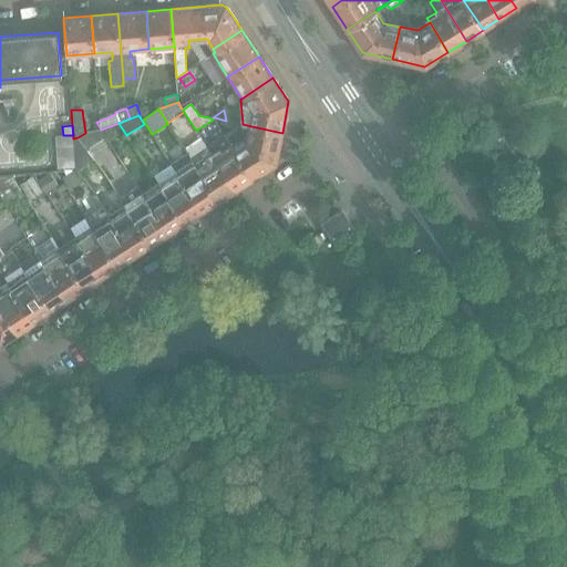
[(276,163),(282,133),(247,125),(244,143),(240,145),(230,131),(225,134),(235,148),(254,177),(276,163)]
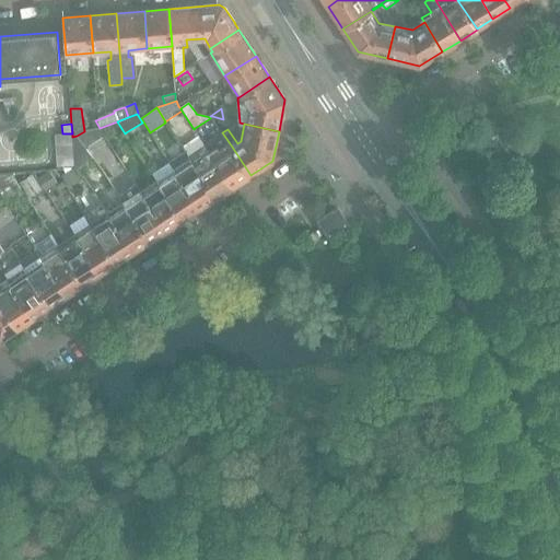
[(113,133),(108,126),(101,130),(104,136),(106,138),(113,133)]
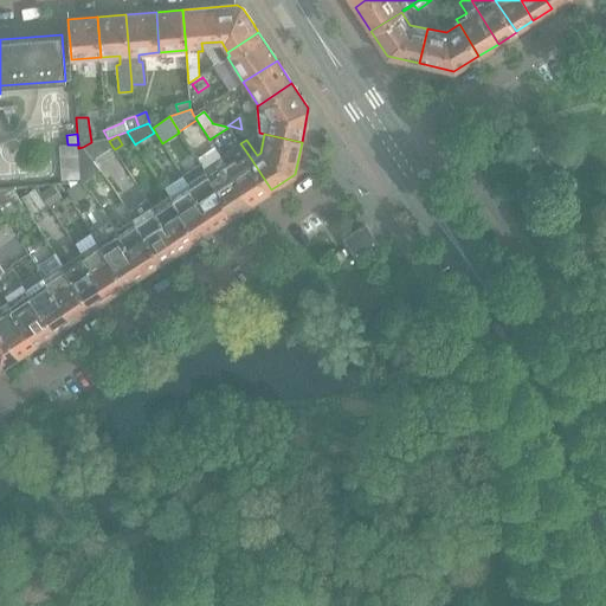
[(96,160),(113,147),(109,141),(108,139),(91,142),(83,147),(92,161),(96,160)]
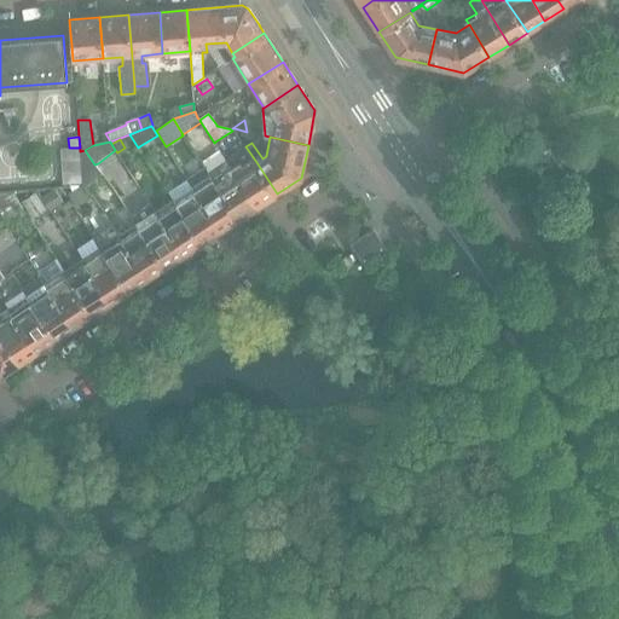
[(277,194),(256,162),(246,146),(226,160),(258,206),(277,194)]
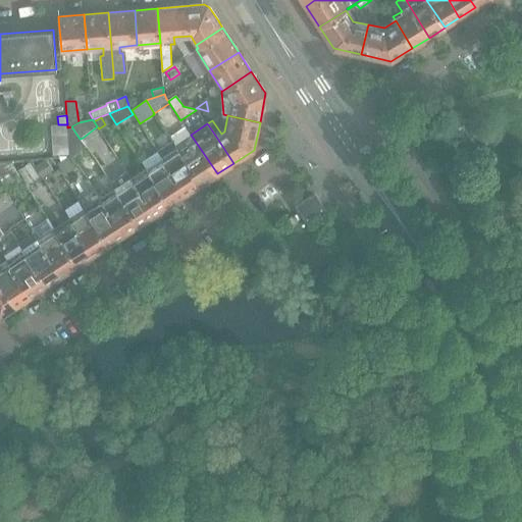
[(68,155),(66,125),(51,126),(53,156),(68,155)]
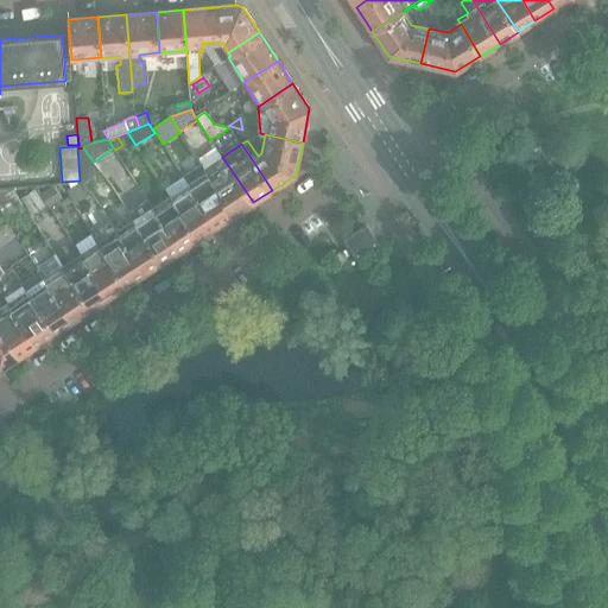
[(100,171),(93,162),(83,147),(78,149),(81,176),(82,182),(83,183),(84,182),(100,171)]
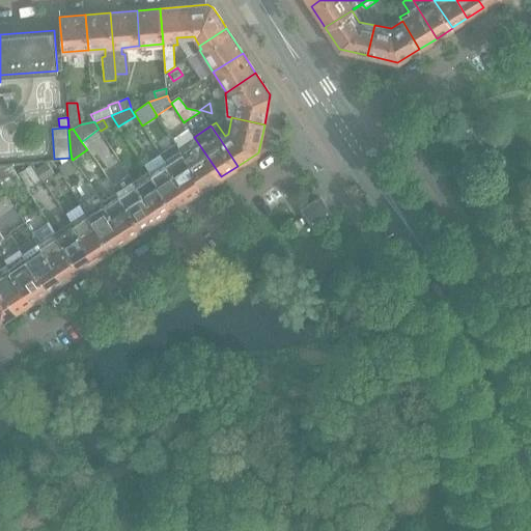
[(221,176),(194,137),(177,147),(203,187),(204,188),(221,176)]
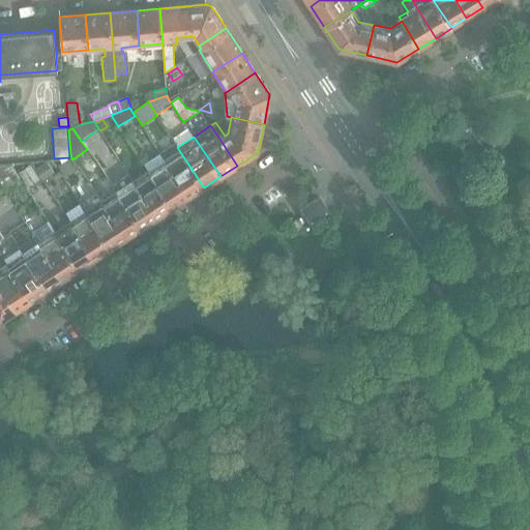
[(187,197),(203,186),(177,147),(175,143),(159,153),(164,159),(187,197)]
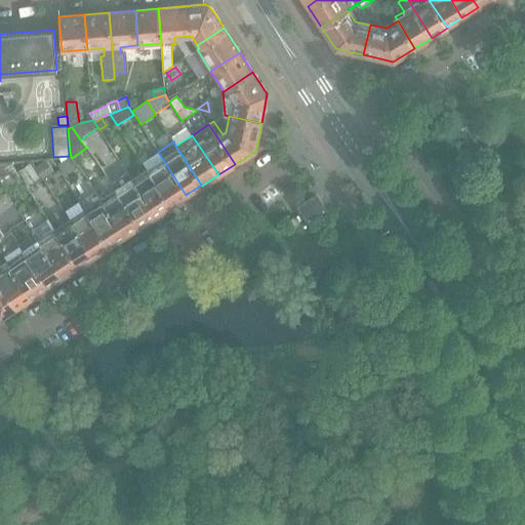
[(186,195),(162,158),(158,152),(143,161),(147,168),(170,204),(186,195)]
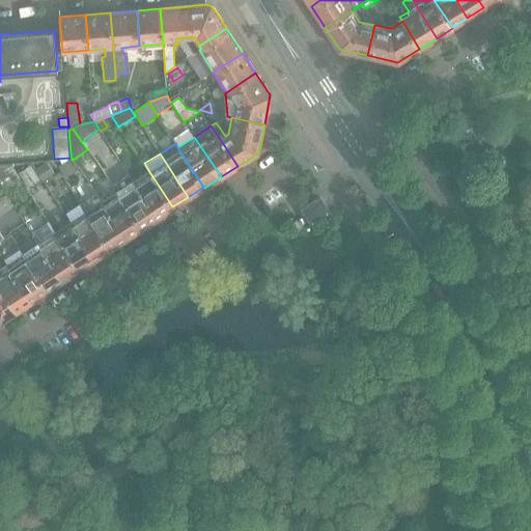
[(76,171),(68,160),(57,167),(65,178),(76,171)]
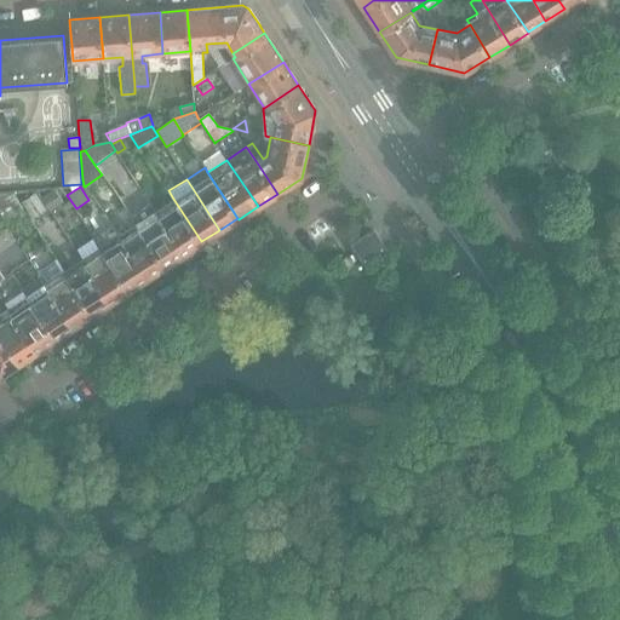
[(63,202),(53,189),(41,197),(50,211),(63,202)]
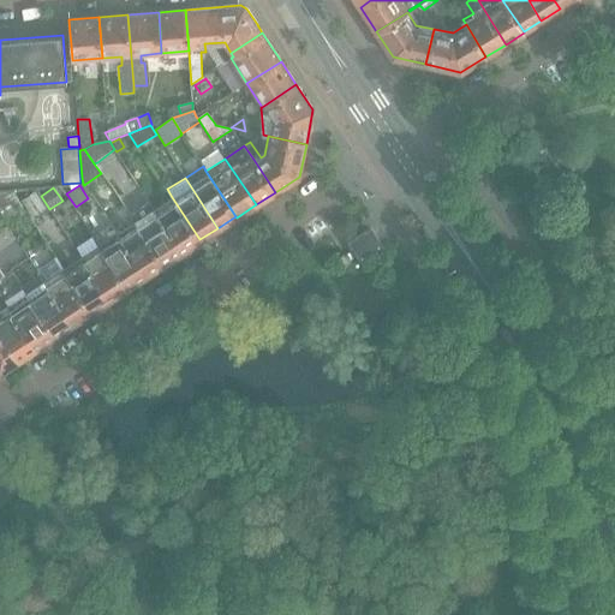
[(23,209),(12,191),(0,191),(0,210),(10,206),(16,214),(23,209)]
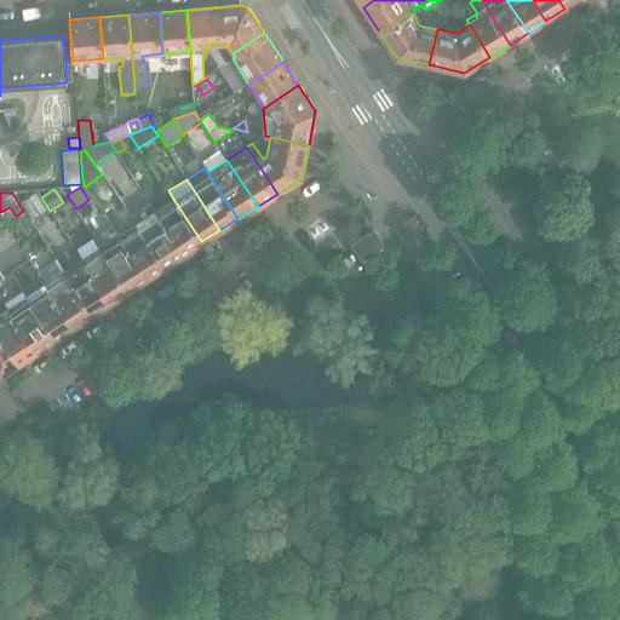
[(46,211),(35,194),(21,202),(33,220),(46,211)]
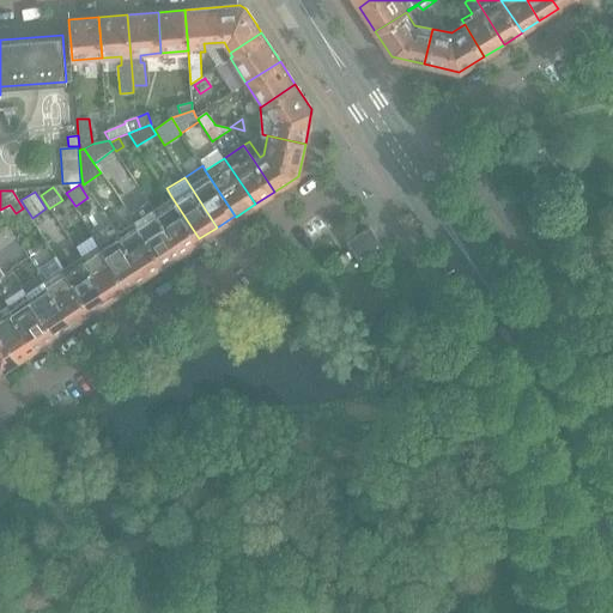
[(199,238),(171,196),(153,208),(181,250),(199,238)]
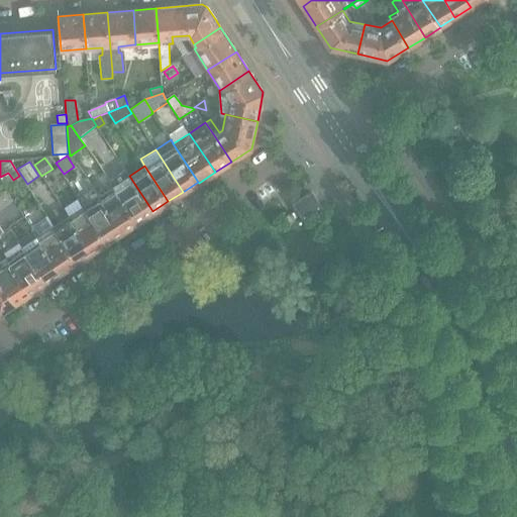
[(152,211),(129,176),(128,176),(125,171),(110,181),(114,186),(137,221),(152,211)]
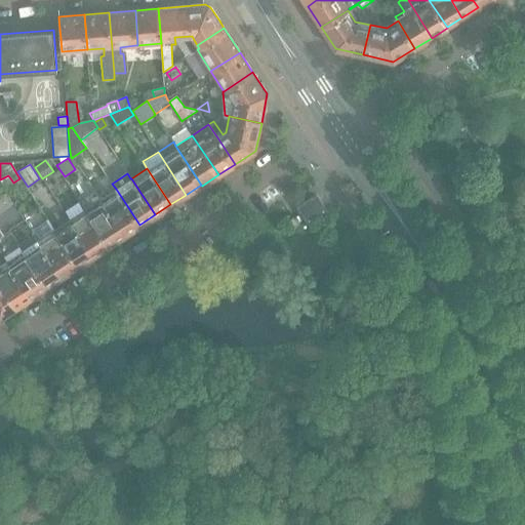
[(139,225),(116,189),(99,199),(124,236),(139,225)]
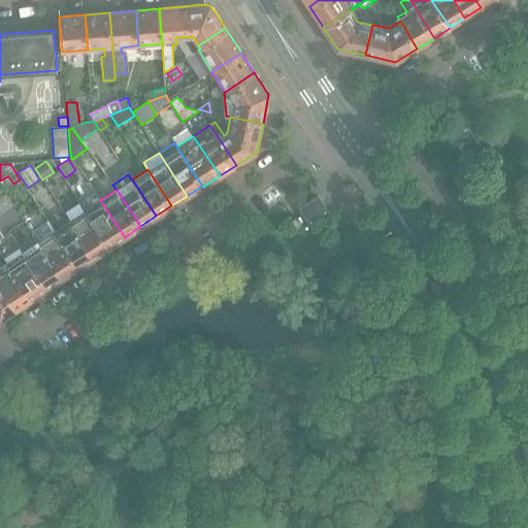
[(0,212),(13,203),(5,193),(0,196),(0,212)]
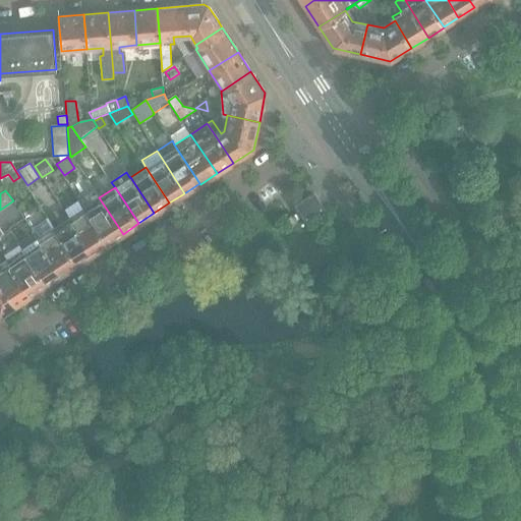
[(321,207),(315,199),(313,195),(298,206),(304,216),(305,217),(321,207)]
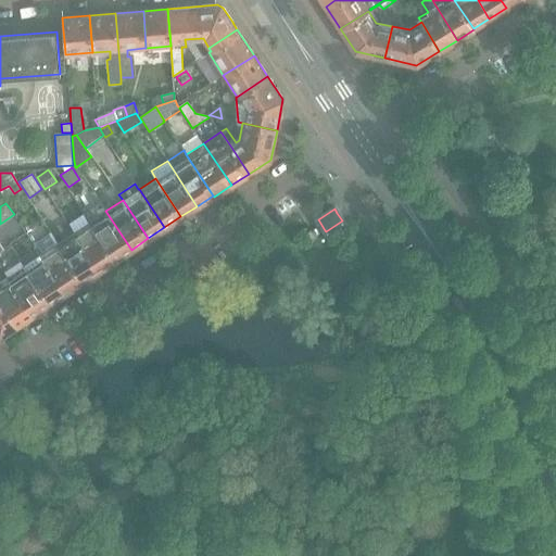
[(131,250),(105,211),(90,220),(116,260),(131,250)]
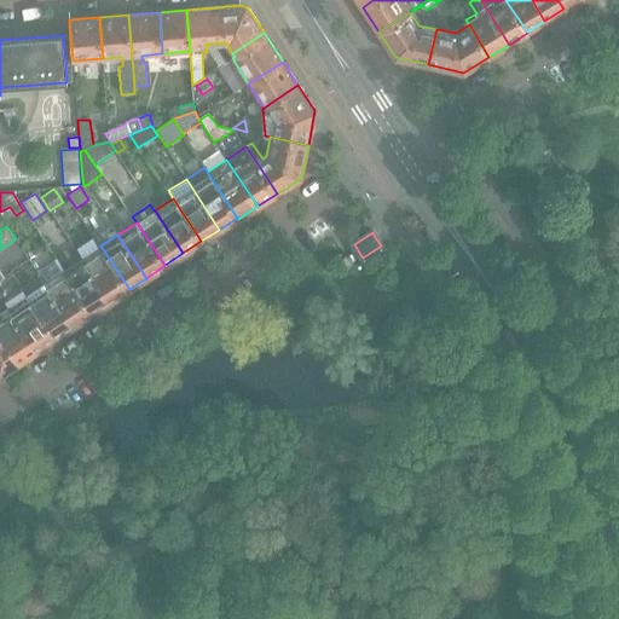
[(22,252),(15,242),(6,248),(13,258),(22,252)]
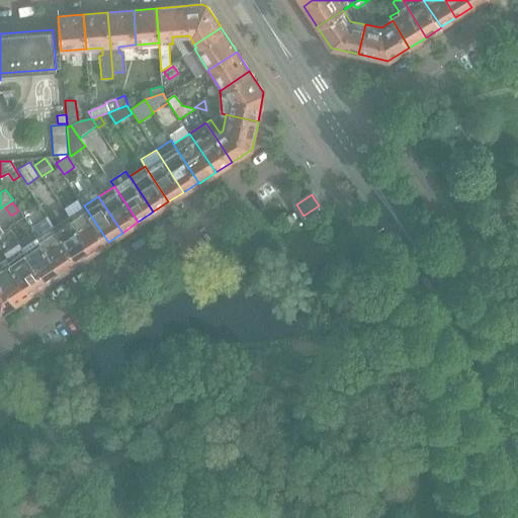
[(108,242),(84,205),(68,217),(92,252),(108,242)]
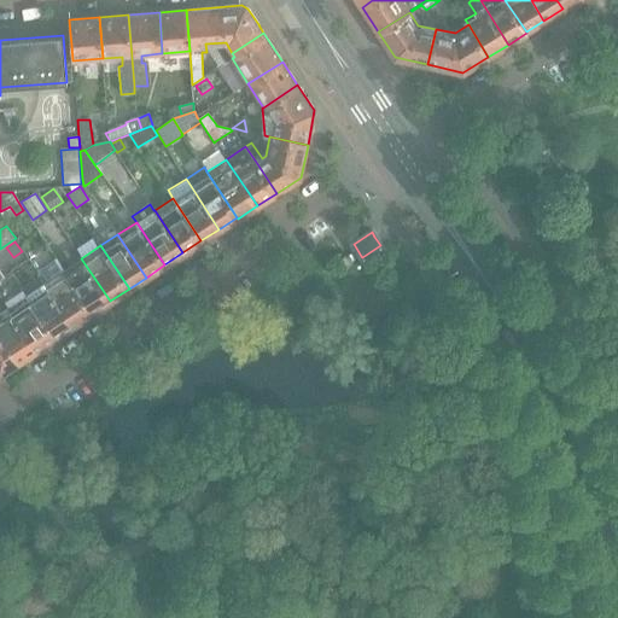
[(353,262),(348,255),(342,258),(339,260),(344,268),(353,263),(353,262)]
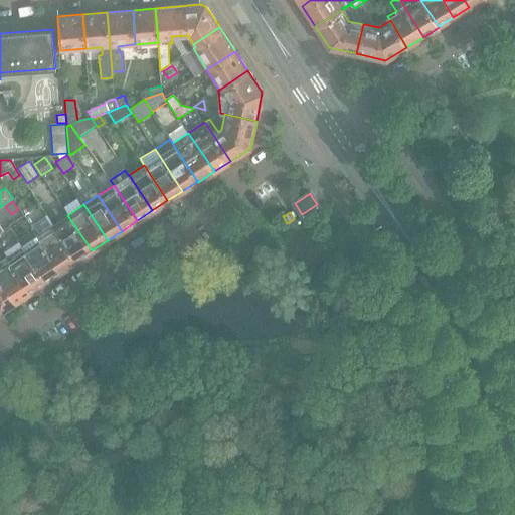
[(92,250),(67,215),(53,224),(77,261),(92,250)]
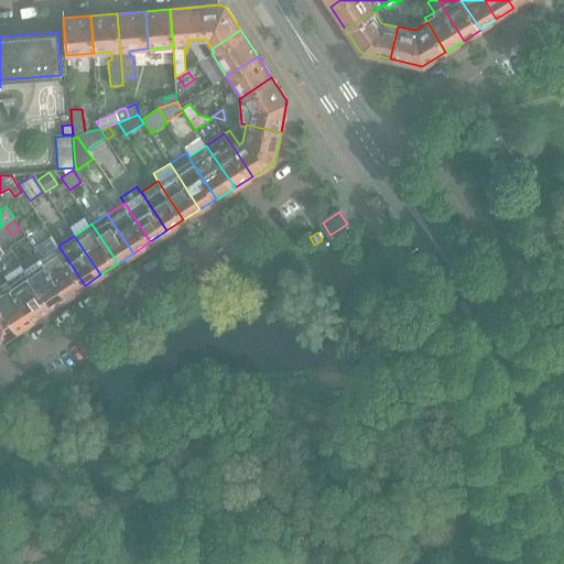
[(85,285),(58,246),(41,257),(67,296),(85,285)]
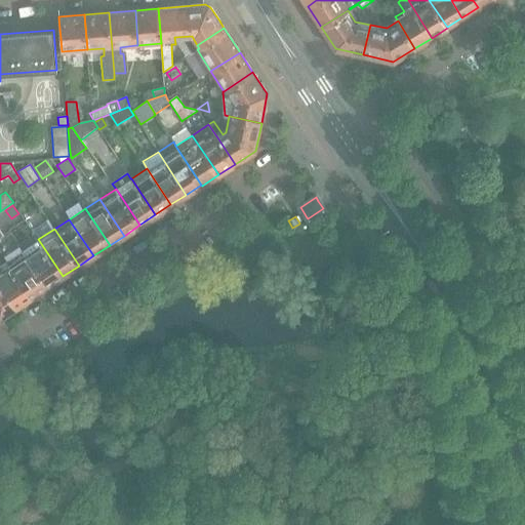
[(63,276),(38,239),(22,250),(46,286),(63,276)]
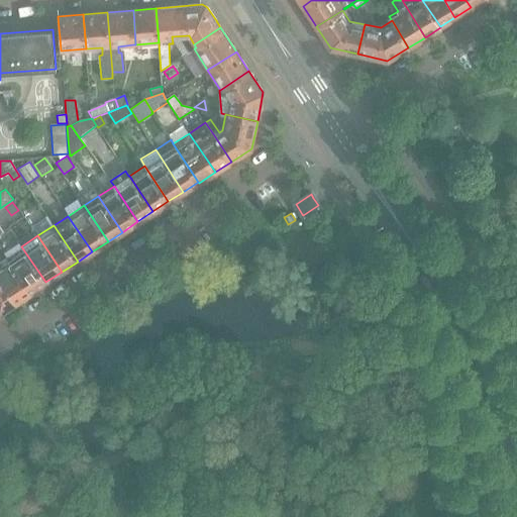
[(45,282),(21,246),(6,256),(30,293),(45,282)]
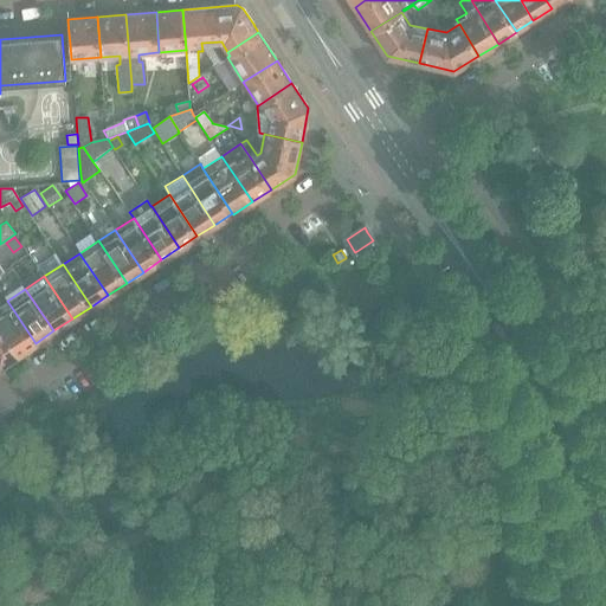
[(36,343),(7,301),(0,304),(0,327),(18,354),(36,343)]
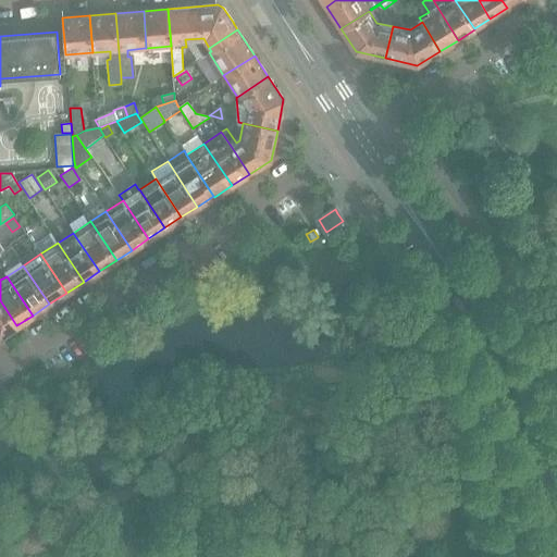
[(0,336),(16,325),(0,300),(0,336)]
